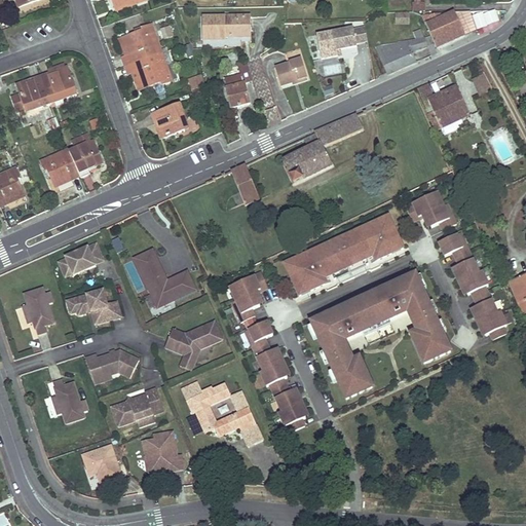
[(145,0),(112,0),(116,9),(128,5),(129,8),(146,2),(145,0)]
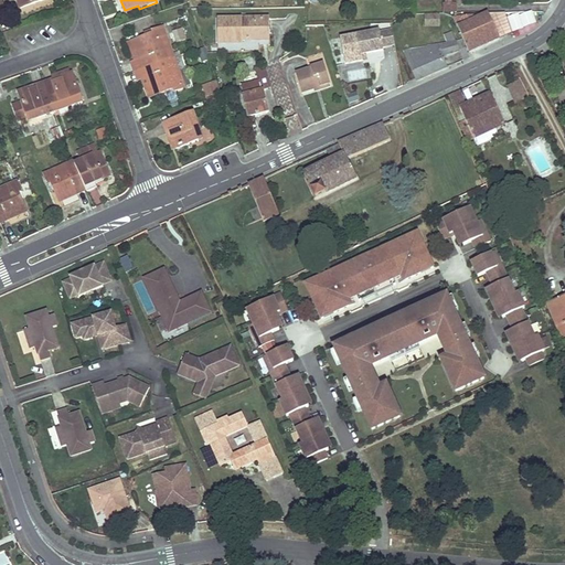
[(479,13),(456,17),(470,52),(491,42),(501,38),(490,12),(480,17),(479,13)]
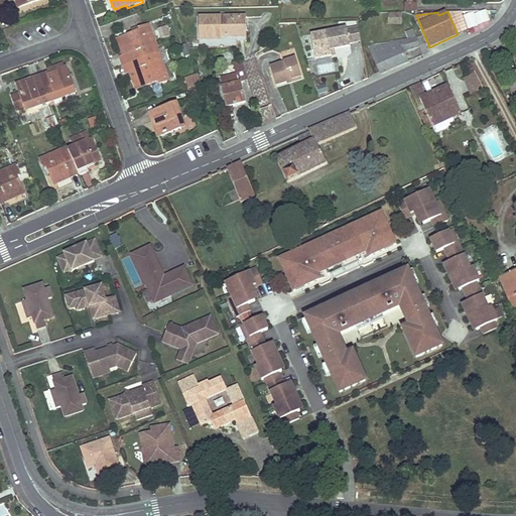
[(469,29),(463,11),(456,11),(447,11),(458,34),(469,29)]
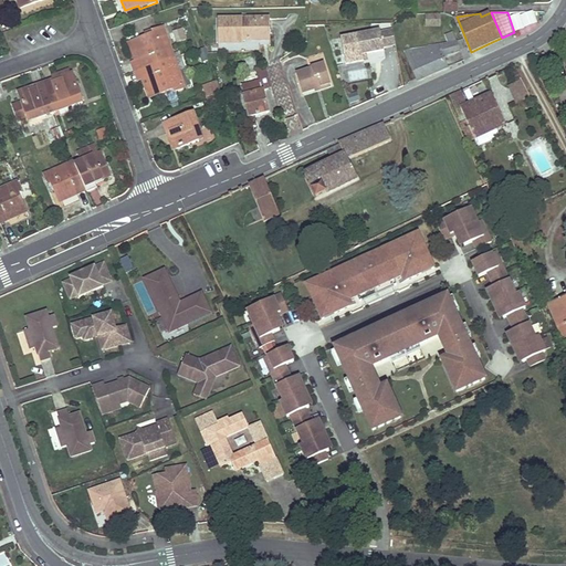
[(441,17),(427,17),(427,28),(441,28),(441,17)]
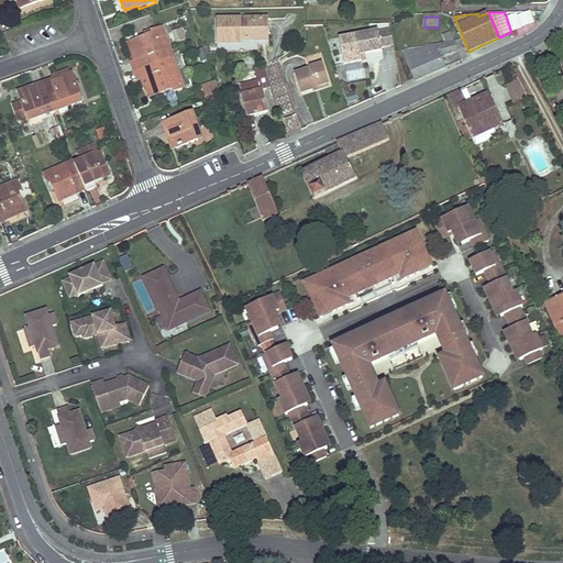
[(268,19),(218,20),(218,43),(242,43),(241,41),(268,41),(268,19)]
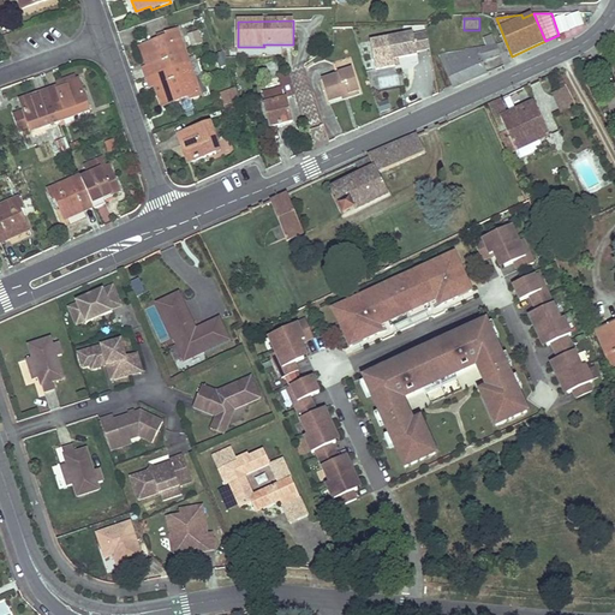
[(150,78),(157,76),(190,64),(178,31),(167,35),(168,39),(148,46),(155,66),(147,69),(150,78)]
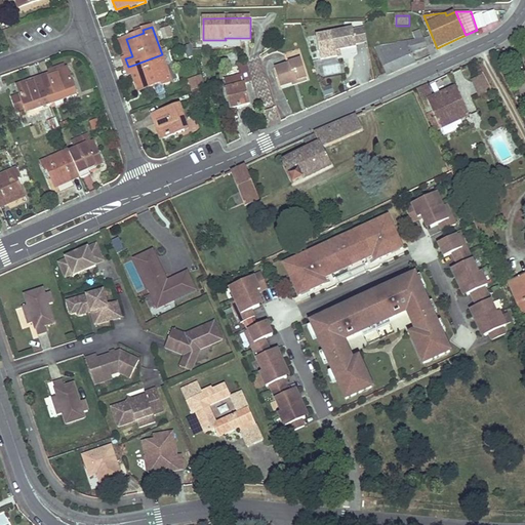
[(170,28),(160,31),(164,41),(173,38),(170,28)]
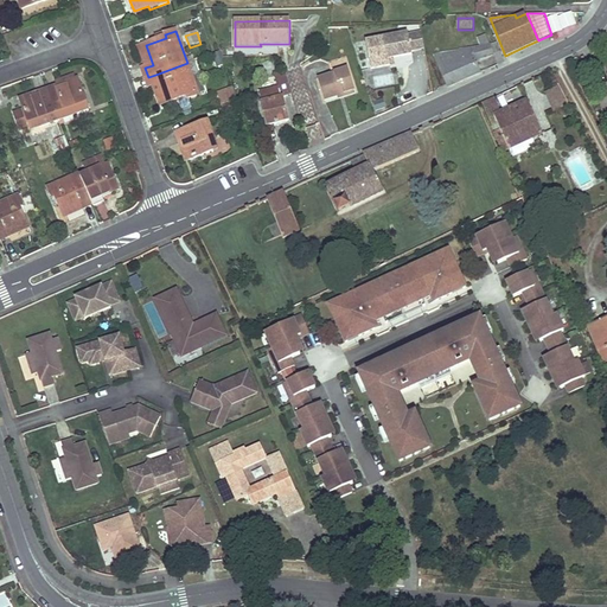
[(409,34),(366,40),(371,68),(390,65),(389,58),(395,57),(413,55),(413,51),(425,49),(422,33),(410,36),(409,34)]
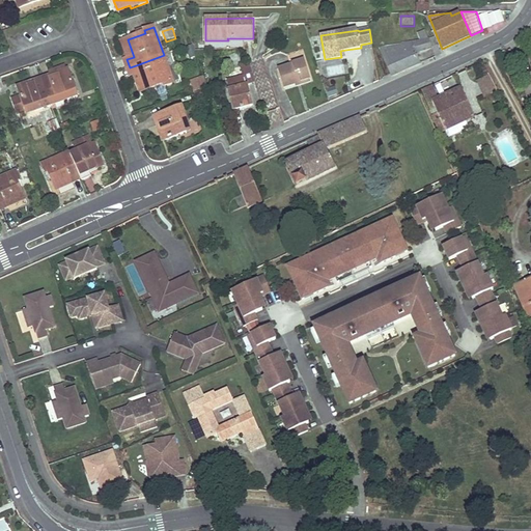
[(436,57),(442,54),(435,39),(429,39),(426,31),(418,33),(421,40),(424,47),(430,44),(431,49),(436,57)]
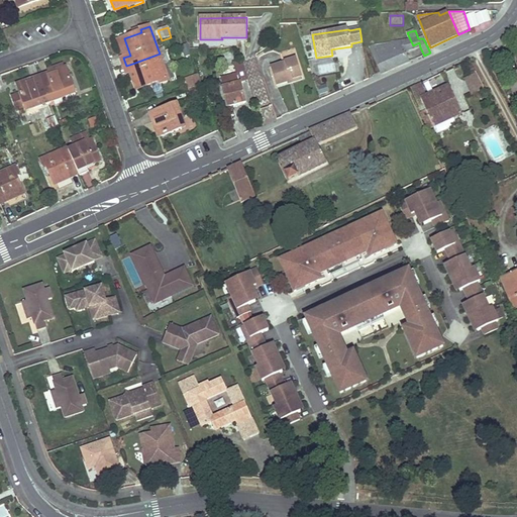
[(410,39),(405,40),(410,52),(420,47),(419,42),(413,45),(410,39)]
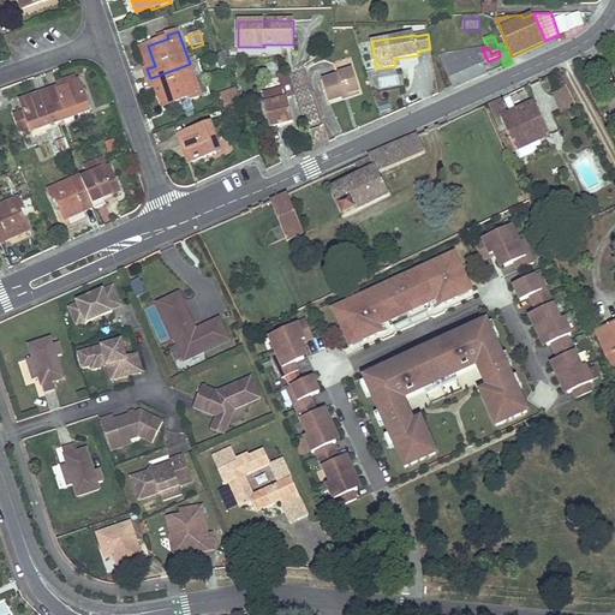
[(466,52),(441,55),(454,87),(469,81),(487,73),(482,64),(488,61),(482,48),(466,51),(466,52)]
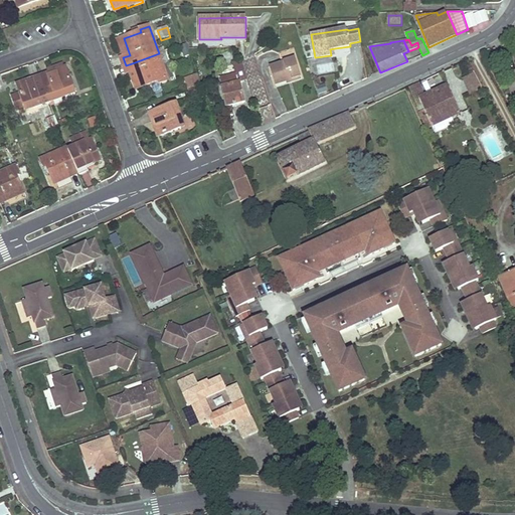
[(159,53),(132,63),(135,71),(141,88),(158,81),(159,84),(168,81),(168,79),(174,77),(165,51),(159,53)]
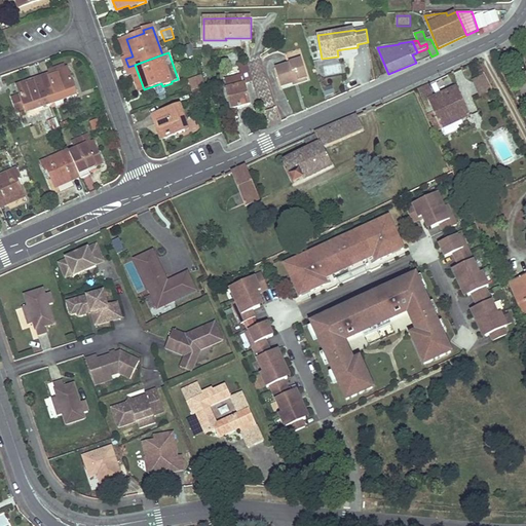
[(302,61),(276,69),(283,87),(308,78),(302,61)]
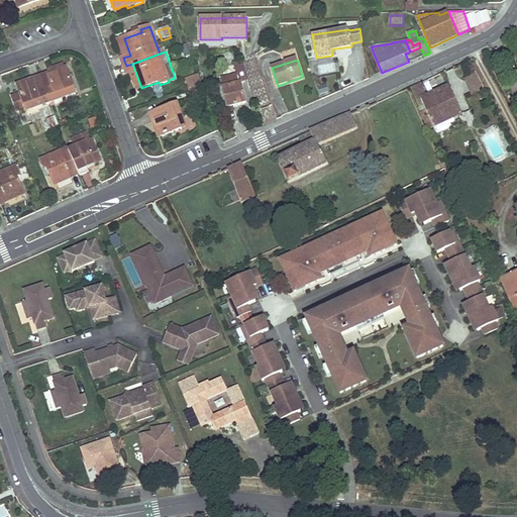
[(242,63),(234,66),(237,76),(221,80),(228,107),(245,103),(240,83),(248,81),(242,63)]
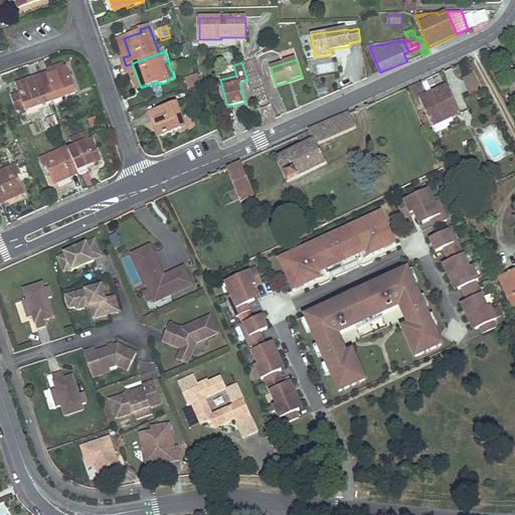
[(135,71),(132,63),(126,65),(122,66),(125,75),(131,73),(135,71)]
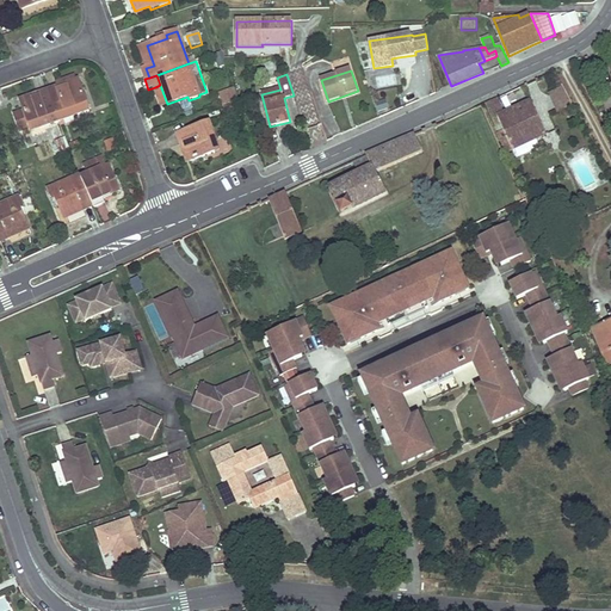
[(79,81),(49,92),(60,121),(78,113),(79,116),(90,112),(79,81)]
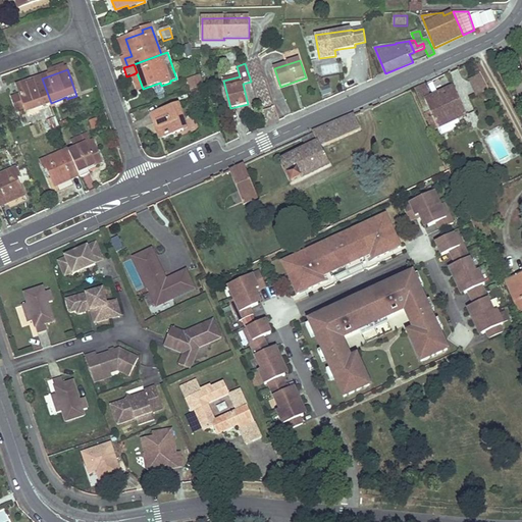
[(137,72),(133,74),(138,91),(143,89),(137,72)]
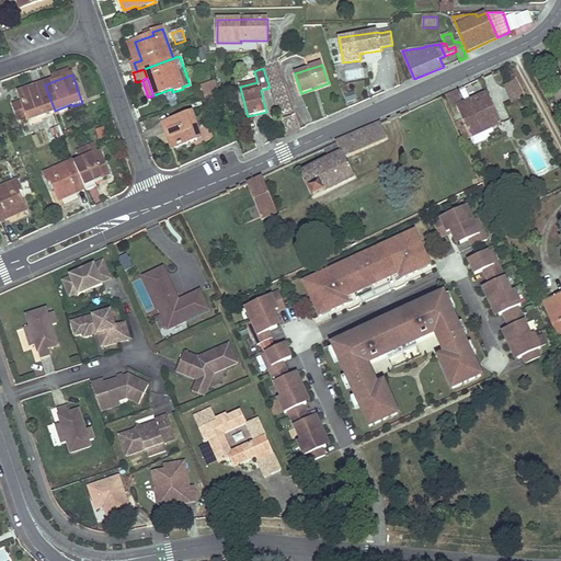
[(504,84),(510,103),(524,100),(519,80),(504,84)]
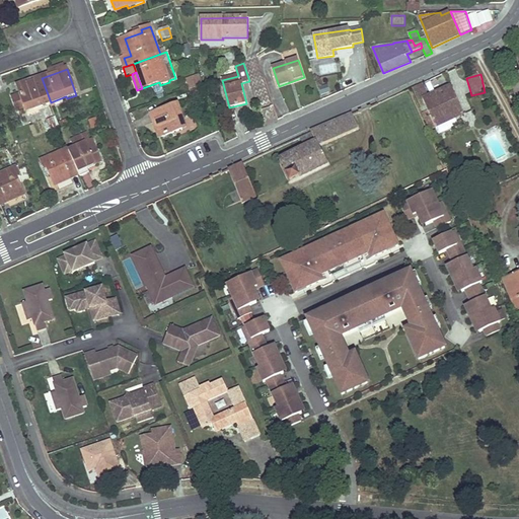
[(51,102),(42,78),(32,81),(33,85),(30,86),(29,84),(18,88),(21,94),(13,97),(17,110),(34,104),(36,109),(51,104),(51,102)]
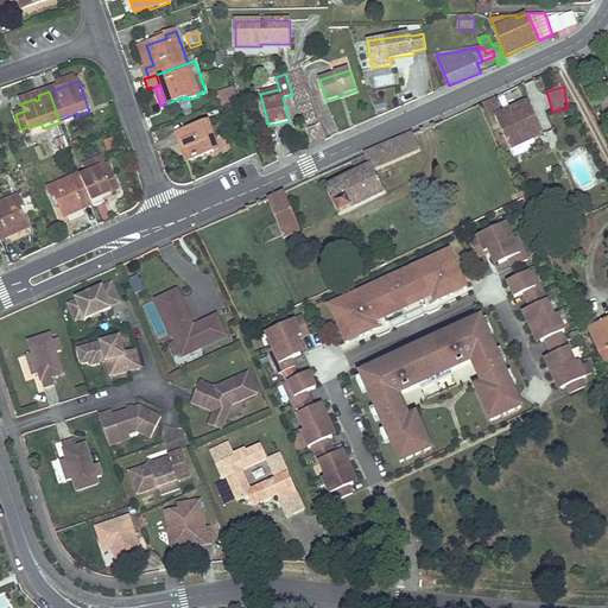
[(230,93),(220,96),(221,103),(233,99),(230,93)]
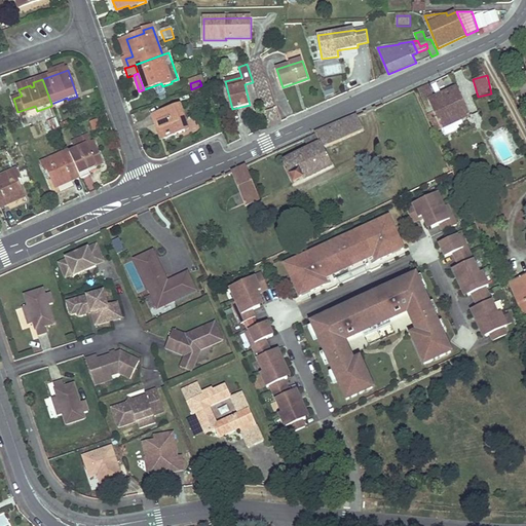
[(332,85),(324,88),(326,97),(335,94),(332,85)]
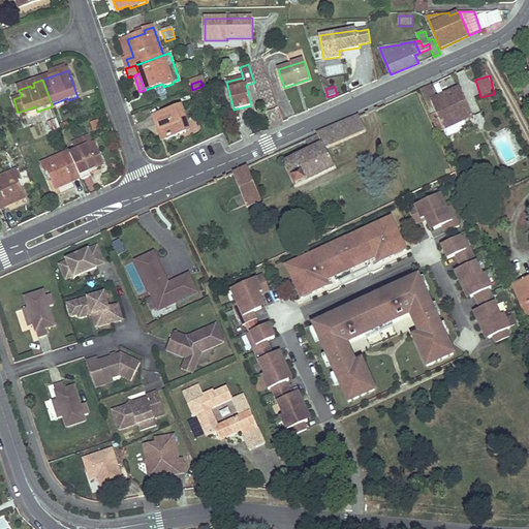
[(436,100),(430,86),(421,91),(423,96),(426,93),(428,99),(429,99),(434,110),(444,131),(445,130),(471,119),(472,118),(460,90),(436,100)]
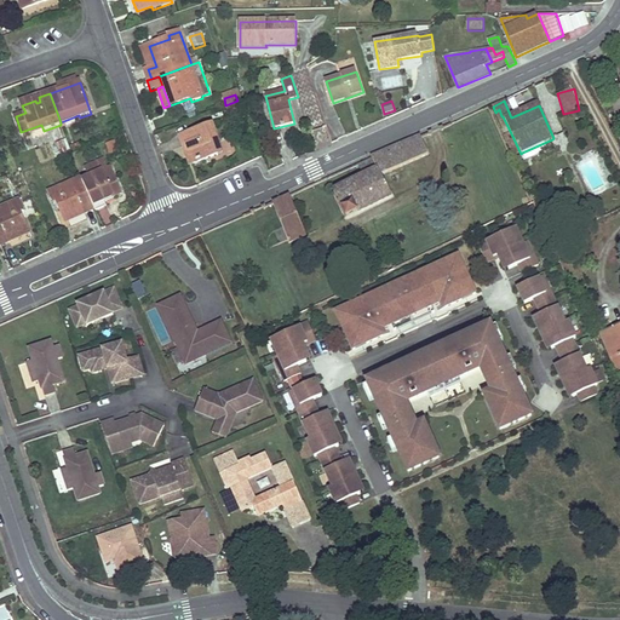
[(244,102),(227,108),(230,116),(237,114),(240,120),(248,118),(244,102)]
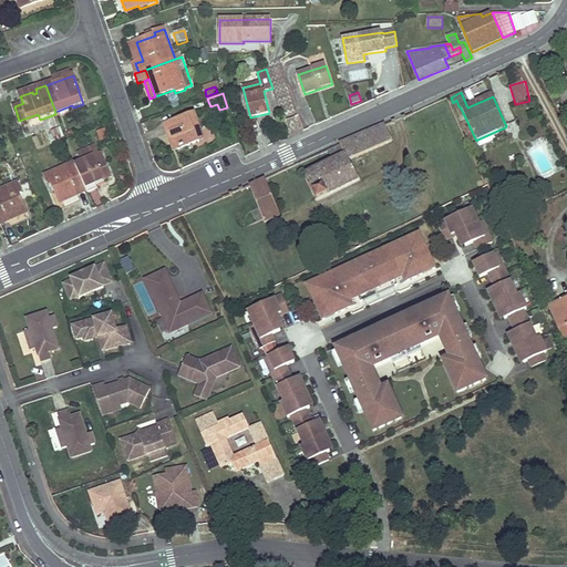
[(194,115),(165,126),(169,135),(175,134),(176,137),(174,138),(177,150),(199,142),(196,132),(200,131),(194,115)]
